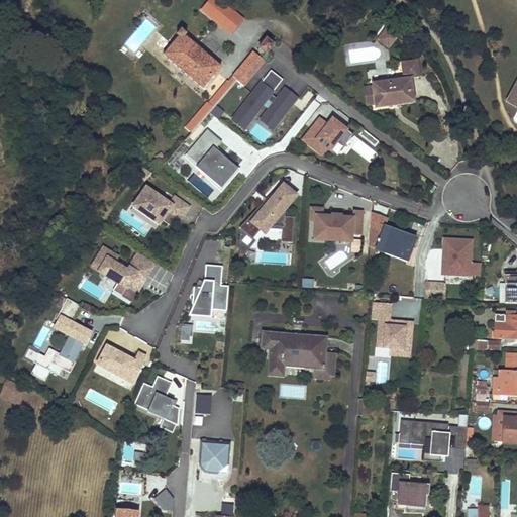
[(220,0),(208,0),(199,11),(230,36),(244,20),(220,0)]
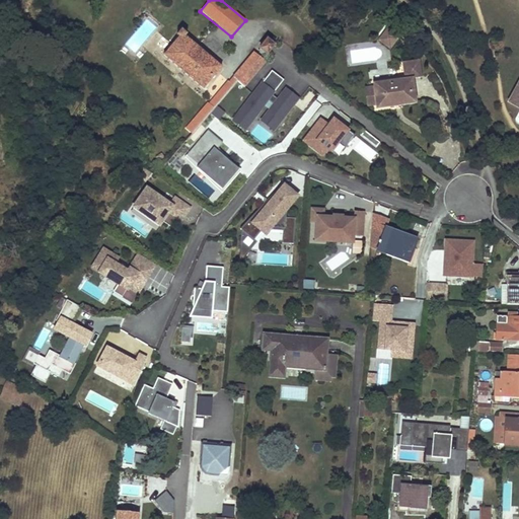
[(518,0),(518,83),(509,102),(518,107),(518,0)]
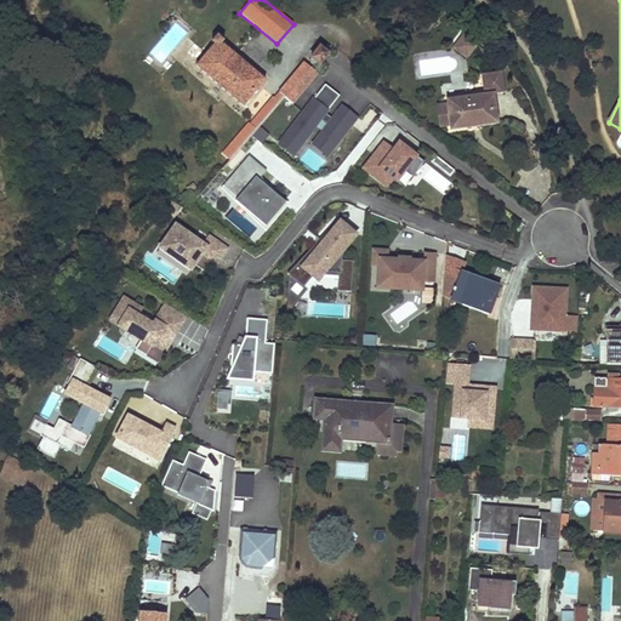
[(476,45),(462,35),(453,49),(466,58),(476,45)]
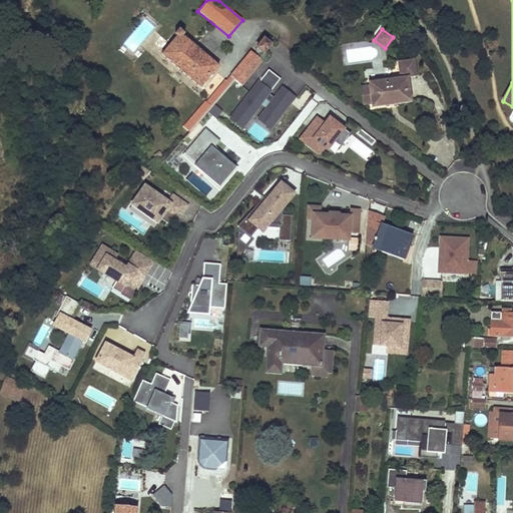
[(200,88),(214,72),(219,66),(182,35),(183,33),(179,31),(176,34),(178,35),(161,54),(200,88)]
